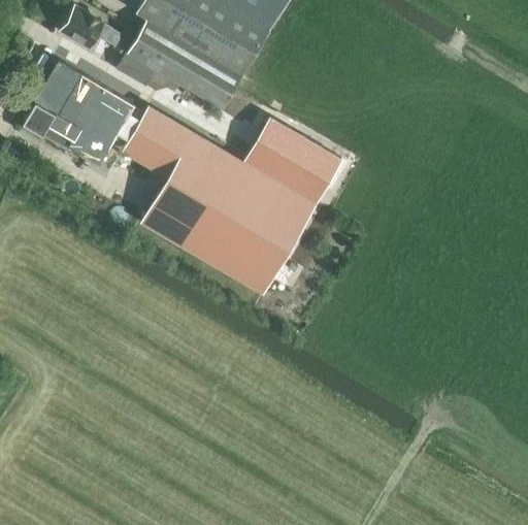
[(141,0),(134,13),(145,21),(241,76),(269,30),(219,0),(141,0)]
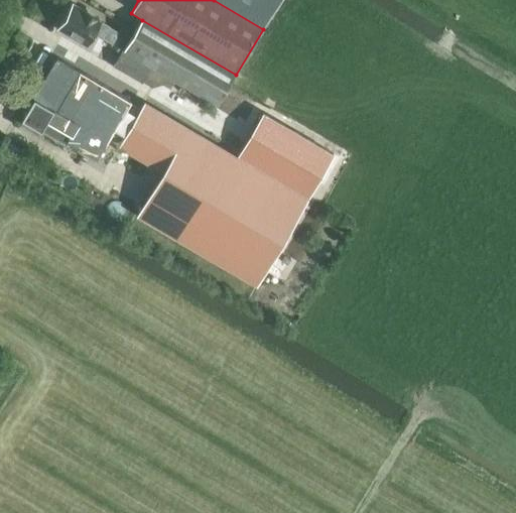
[(214,0),(263,29),(279,0),(214,0)]
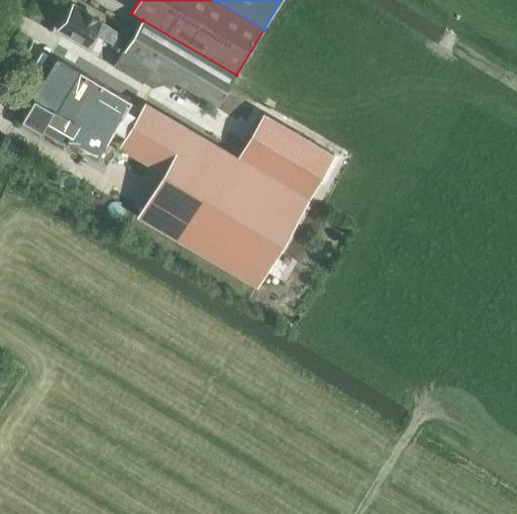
[(72,6),(58,30),(88,47),(95,35),(112,46),(119,35),(98,22),(72,6)]
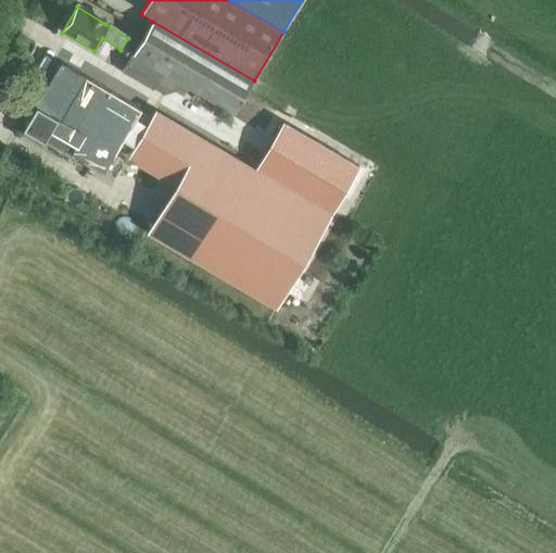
[(147,32),(248,91),(254,80),(153,22),(147,32)]
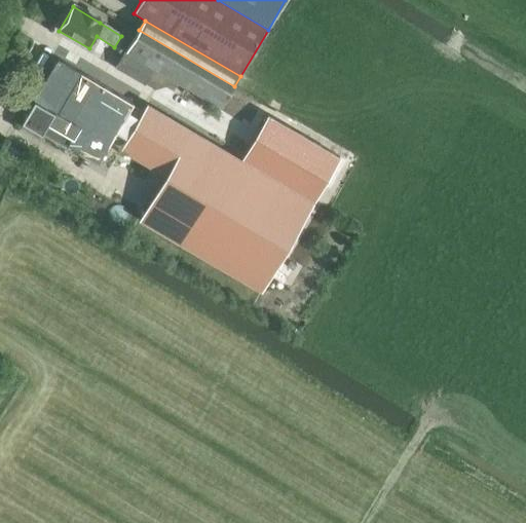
[(114,47),(112,49),(123,55),(124,53),(137,34),(125,28),(121,36),(114,47)]
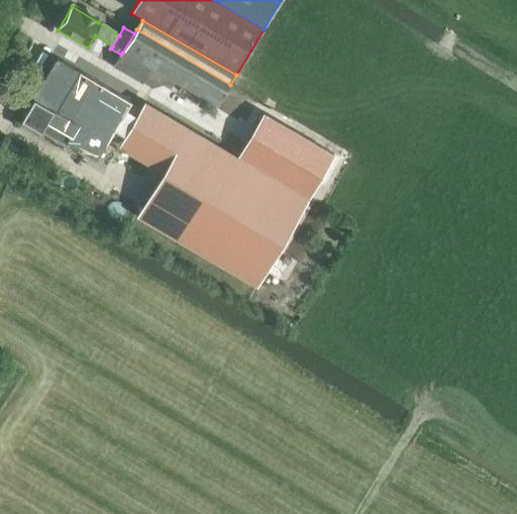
[(216,108),(230,85),(136,29),(134,33),(122,53),(151,70),(216,108)]
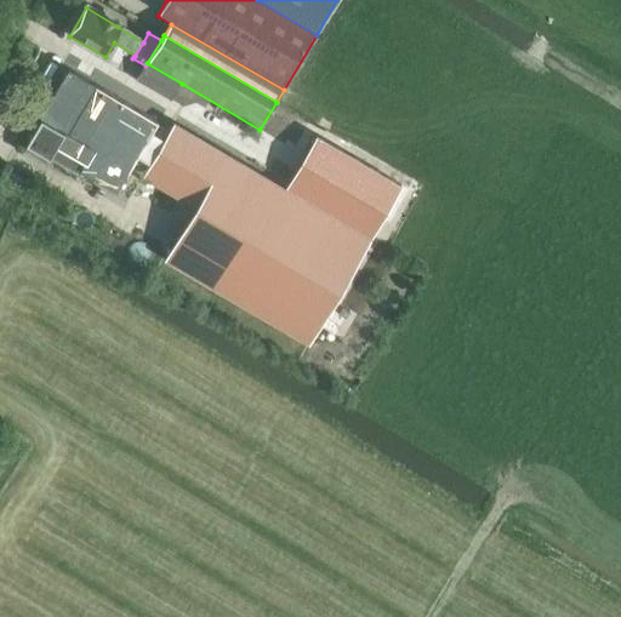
[(169,106),(182,84),(147,63),(146,66),(144,67),(134,85),(169,106)]
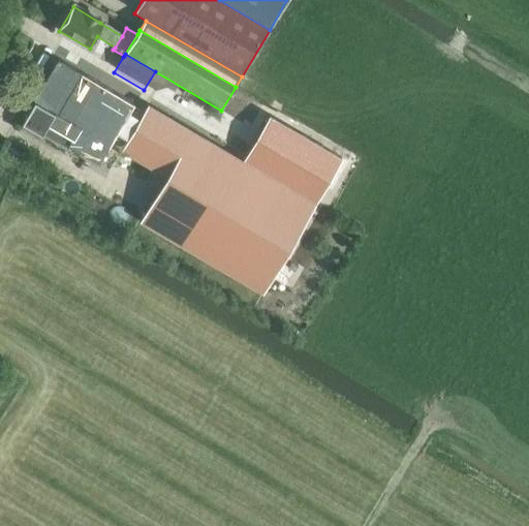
[(70,152),(72,149),(99,164),(133,104),(57,60),(21,123),(70,152)]
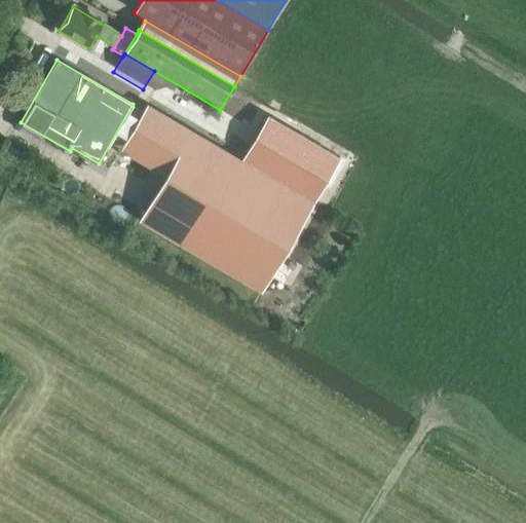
[(260,295),(314,202),(243,161),(148,105),(120,151),(164,176),(139,223),(260,295)]
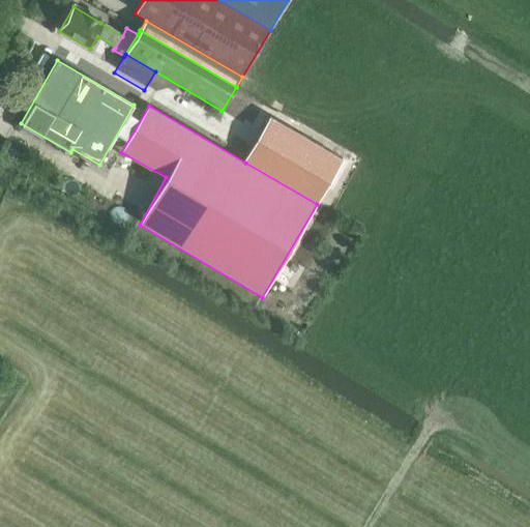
[(270,119),(245,163),(317,204),(342,162),(270,119)]
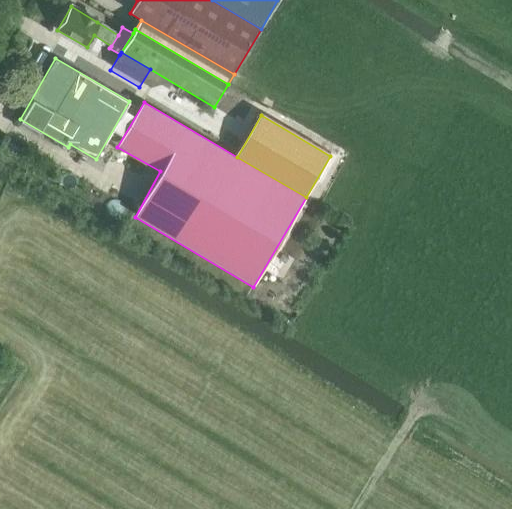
[(13,157),(17,150),(10,146),(6,153),(13,157)]
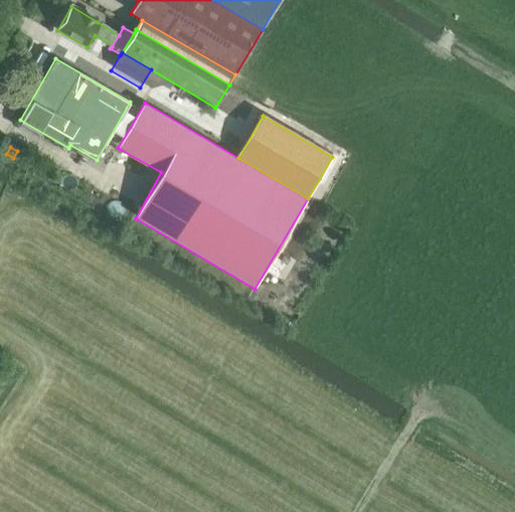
All buildings are outlined.
